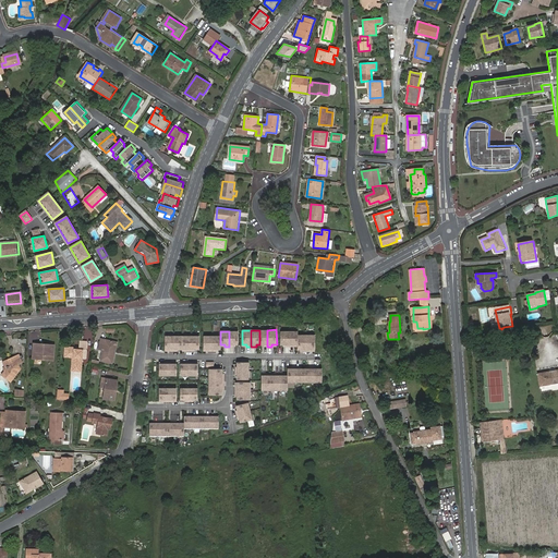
[(238,344),(238,331),(229,331),(229,347),(233,347),(233,344),(238,344)]
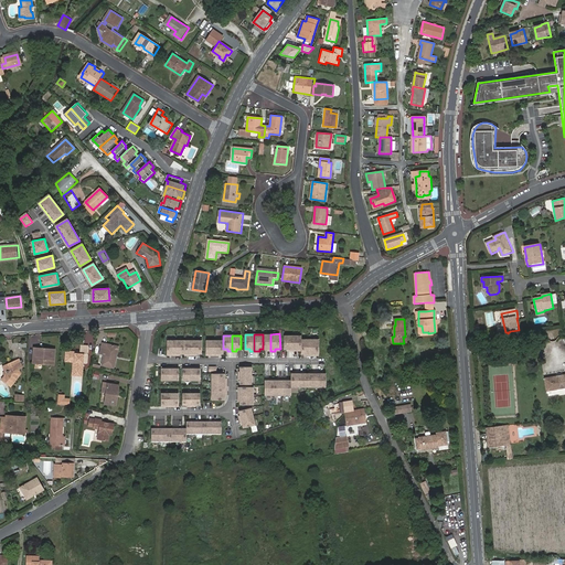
[(301,339),(301,336),(291,336),(292,351),(297,351),(297,349),(301,349),(301,339)]
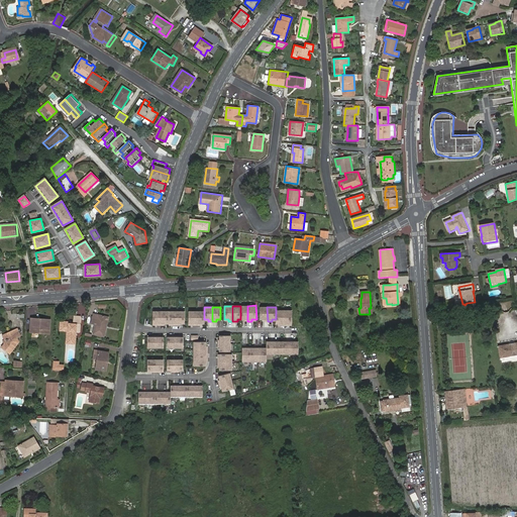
[(284,310),(276,310),(276,319),(276,324),(280,324),(280,325),(284,325),(284,310)]
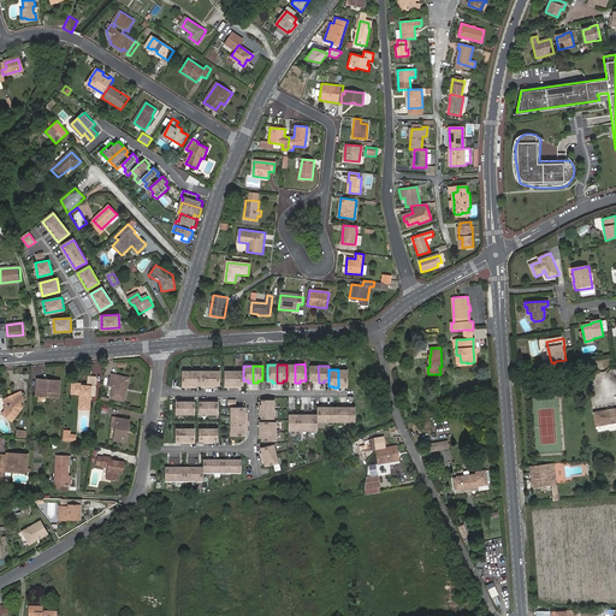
[(201,385),(201,371),(191,371),(191,388),(196,388),(196,386),(201,385)]
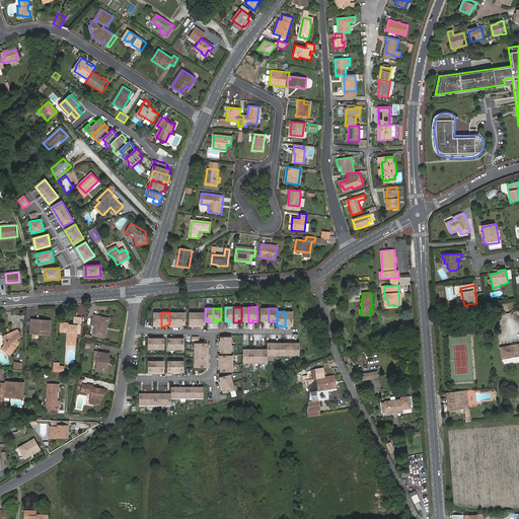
[(103,327),(105,317),(93,314),(91,324),(95,325),(93,335),(103,337),(105,328),(103,327)]
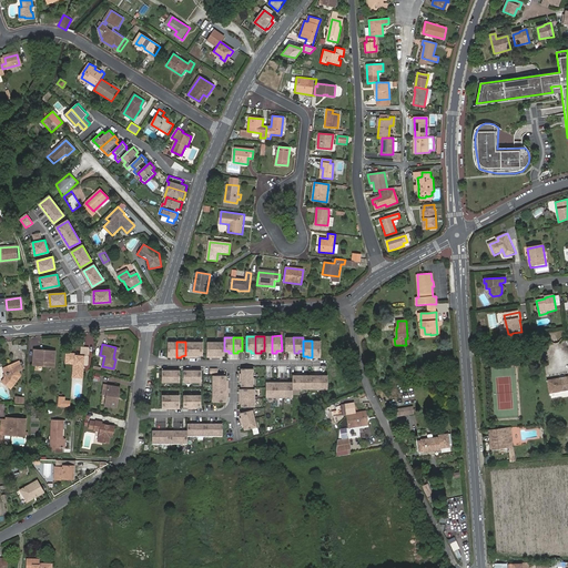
[(74,354),(66,353),(64,364),(72,364),(75,364),(74,379),(82,379),(83,366),(83,362),(87,362),(88,348),(80,348),(79,354),(79,356),(74,355),(74,354)]
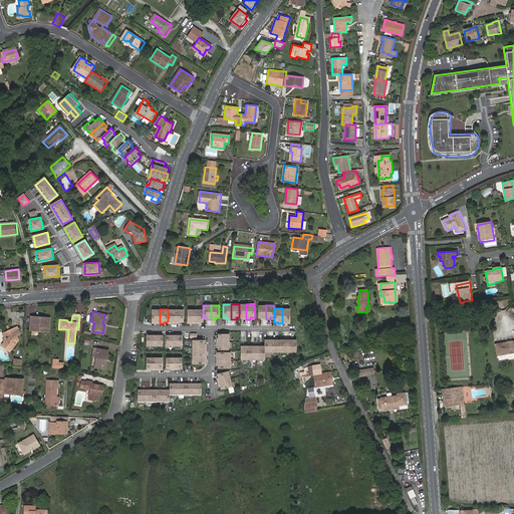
[(29,331),(47,332),(48,320),(34,319),(34,317),(30,316),(29,331)]
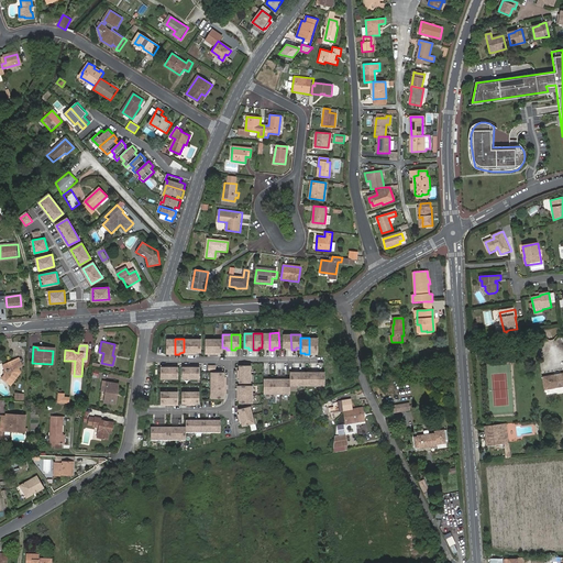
[(19,359),(4,364),(7,370),(7,371),(7,372),(6,372),(7,373),(6,374),(6,373),(1,378),(10,385),(20,372),(18,367),(22,365),(19,359)]
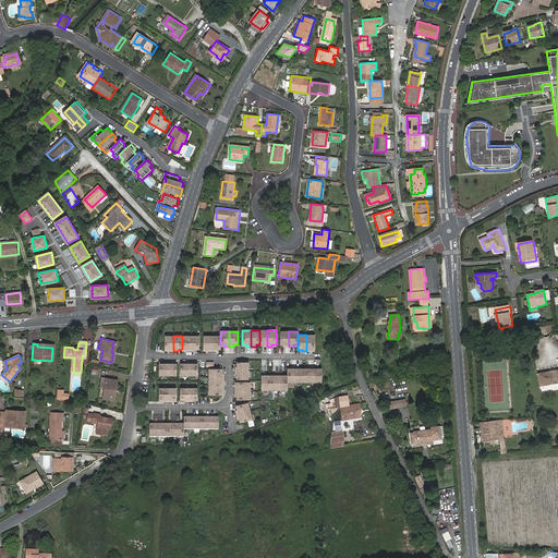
[(304,368),(304,381),(314,381),(314,367),(310,367),(310,368),(304,368)]
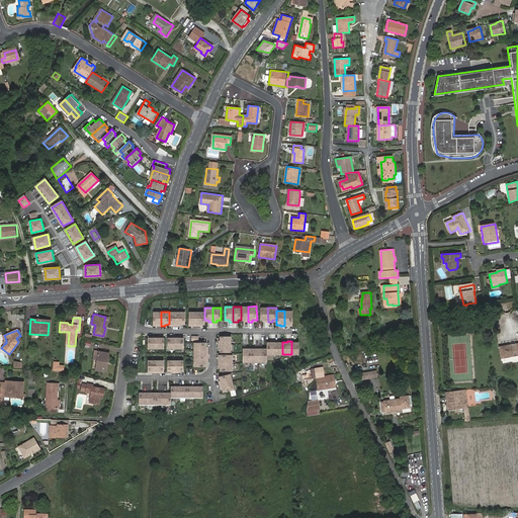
[(517,345),(500,348),(502,360),(517,357),(517,345)]
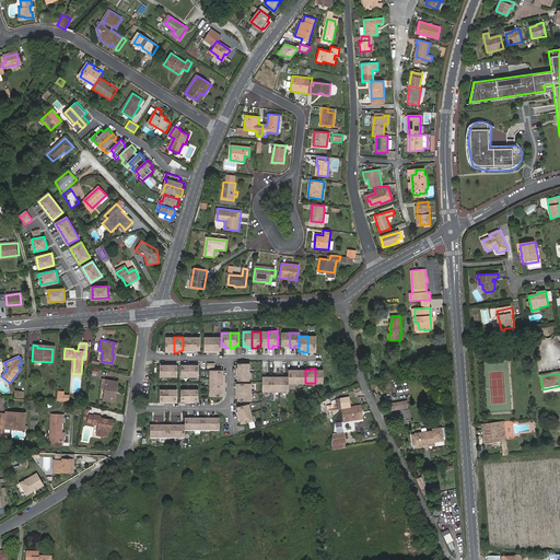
[(280,391),(289,391),(289,383),(289,376),(283,376),(283,375),(280,375),(280,391)]
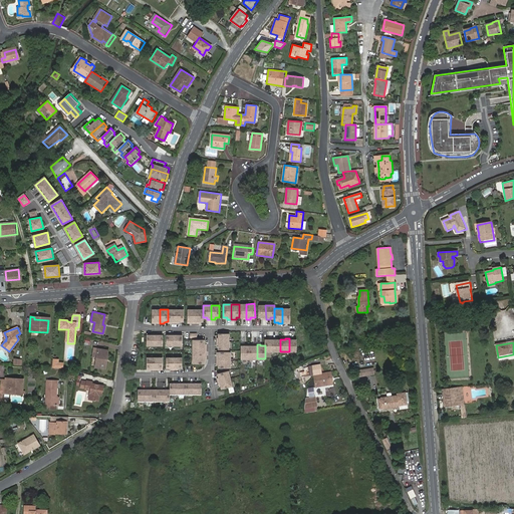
[(105,362),(106,349),(93,347),(92,356),(96,356),(95,366),(105,367),(106,362),(105,362)]
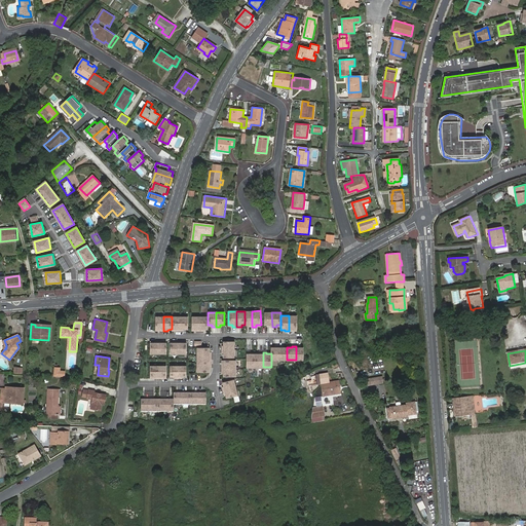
[(197,355),(197,364),(210,364),(210,360),(212,360),(212,355),(197,355)]
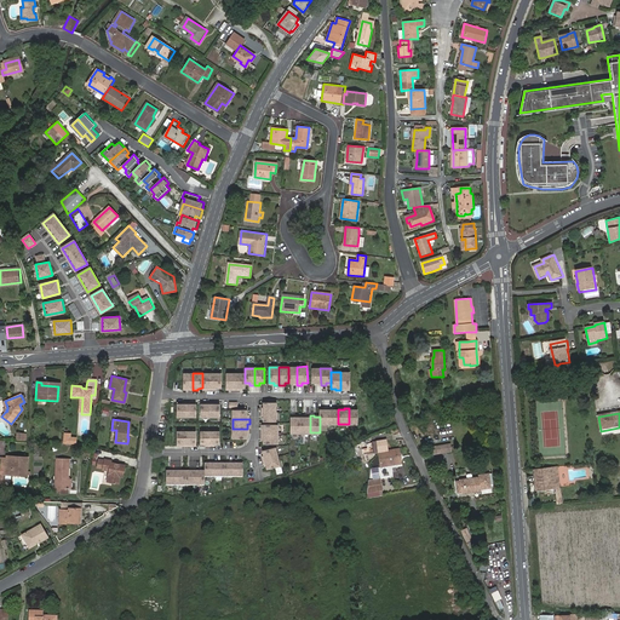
[(70,434),(64,434),(64,442),(75,443),(76,438),(70,437),(70,434)]
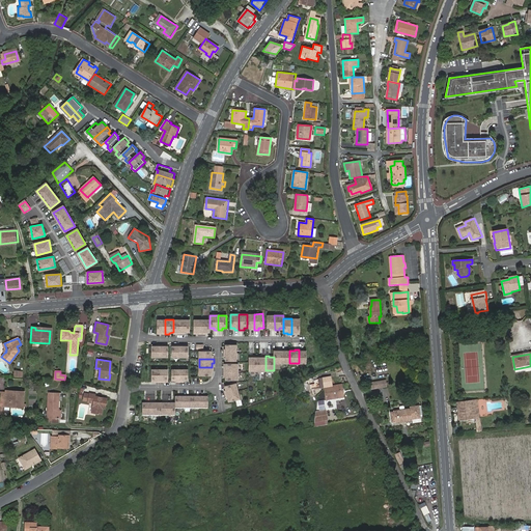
[(318,382),(319,389),(325,389),(327,401),(343,398),(341,386),(332,388),(330,379),(319,381),(318,380),(318,382)]
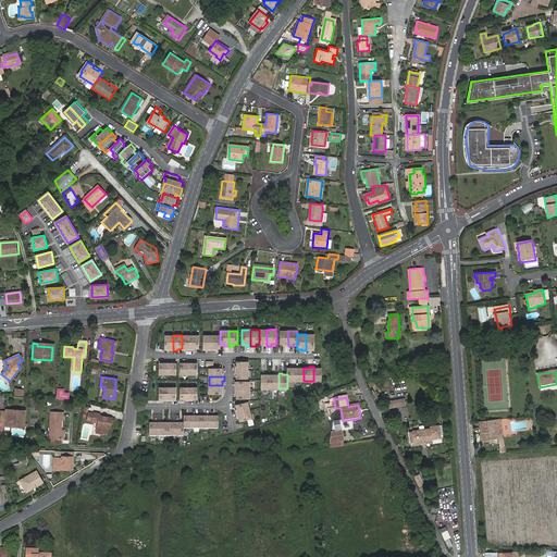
[(400,399),(393,400),(394,408),(401,407),(400,399)]
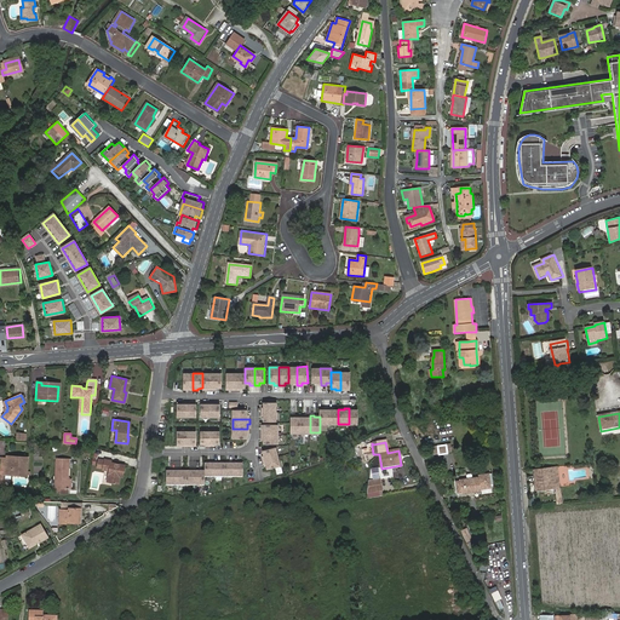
[(277,457),(275,448),(263,451),(264,455),(262,457),(263,460),(277,457)]
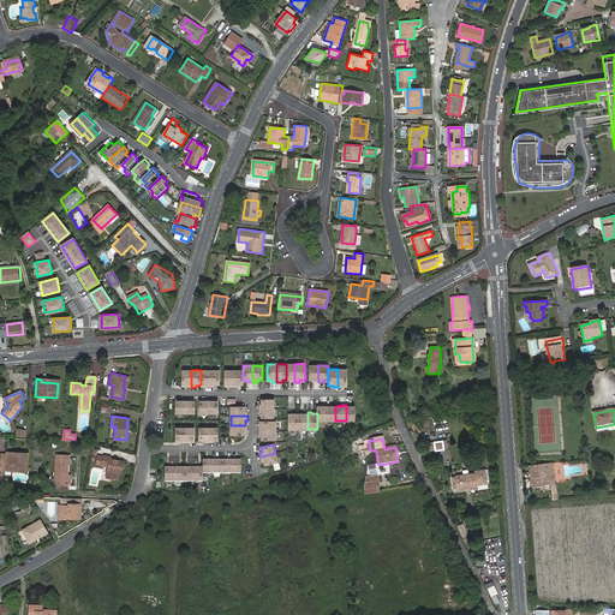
[(338,447),(341,465),(347,464),(346,460),(354,459),(352,445),(338,447)]
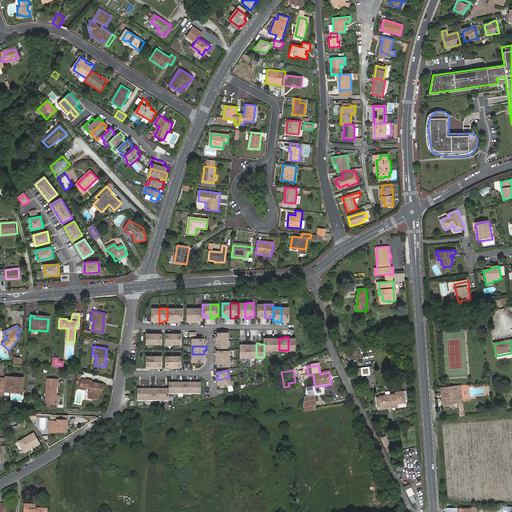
[(56,395),(57,378),(47,377),(46,402),(49,402),(56,402),(56,395)]
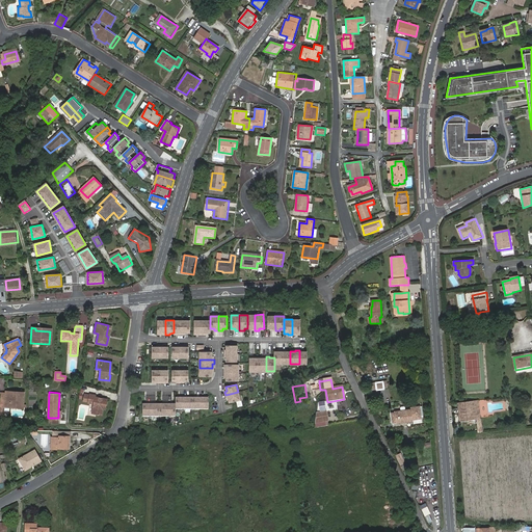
[(230,402),(240,399),(238,392),(225,395),(227,399),(229,399),(230,402)]
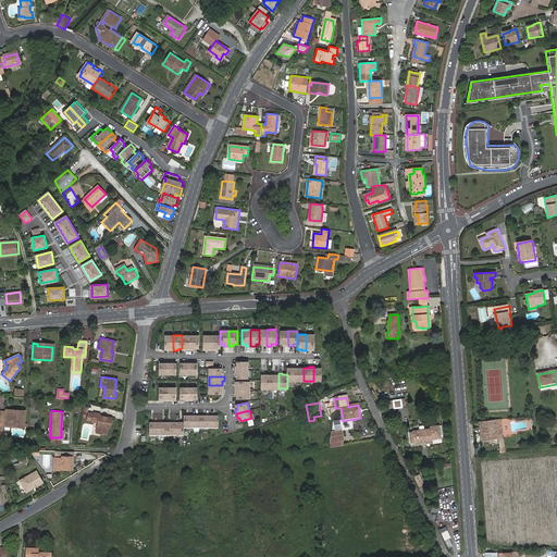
[(26,411),(21,411),(21,413),(7,412),(7,426),(11,426),(11,425),(21,425),(21,428),(25,428),(26,411)]
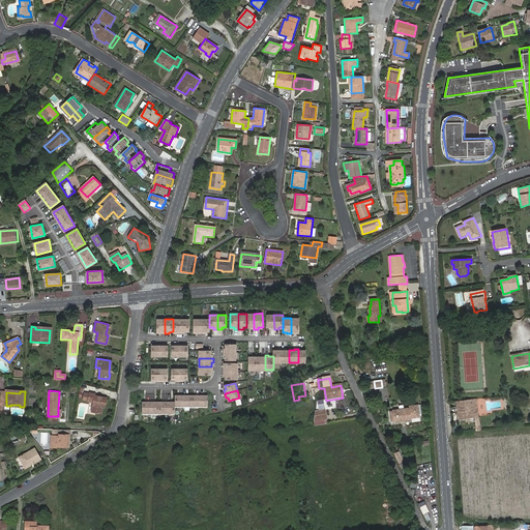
[(90,392),(89,401),(94,402),(92,411),(102,413),(104,406),(106,407),(108,396),(95,395),(96,393),(90,392)]
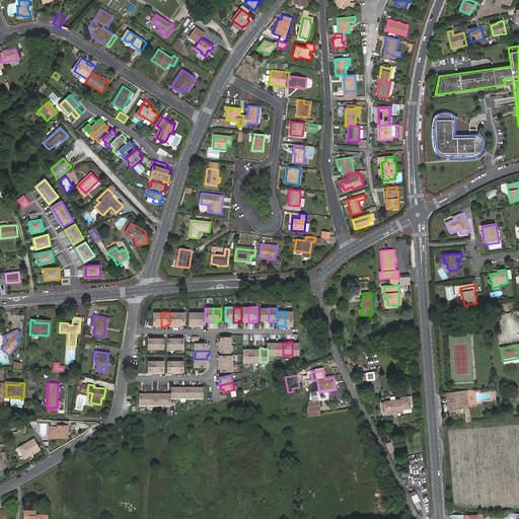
[(188,388),(188,399),(196,399),(196,387),(192,387),(192,388),(188,388)]
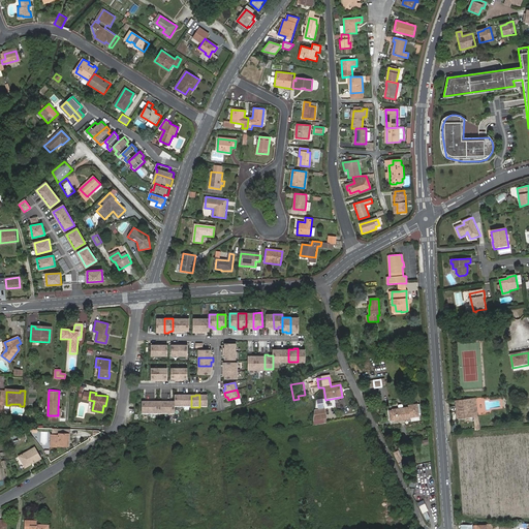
[(475,399),(471,400),(473,416),(475,431),(480,431),(475,399)]
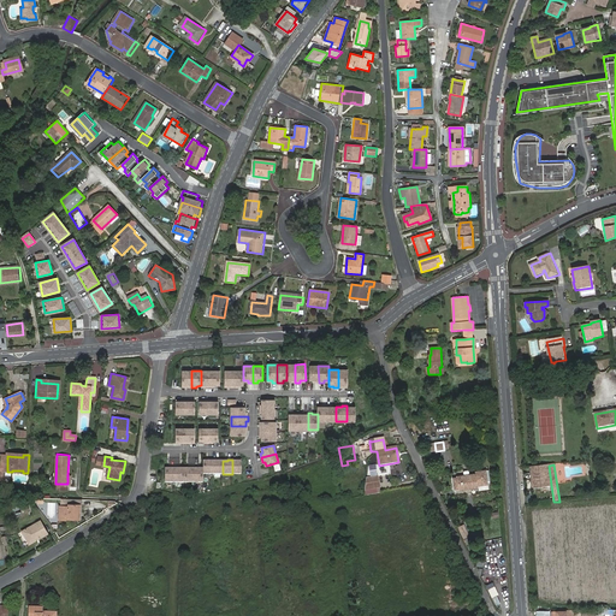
[(533,473),(534,486),(551,485),(549,466),(533,467),(534,473),(533,473)]
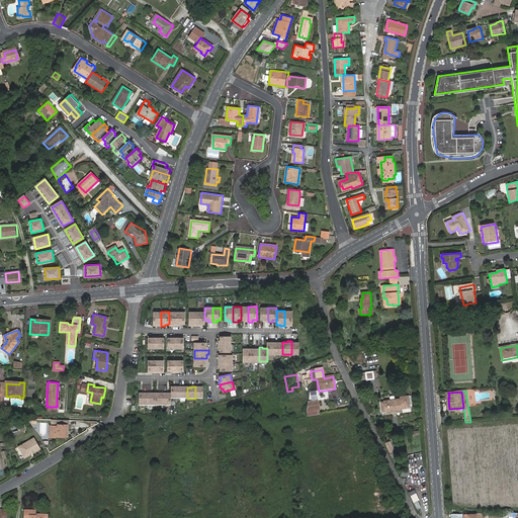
[(155,395),(155,406),(163,406),(163,393),(159,393),(159,395),(155,395)]
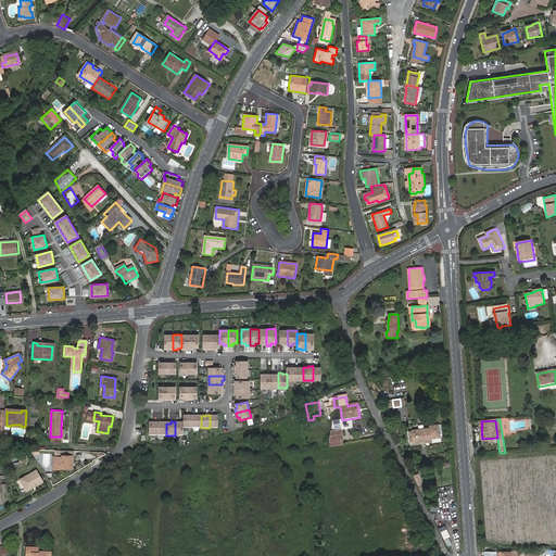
[(175,436),(184,436),(184,428),(184,422),(179,422),(179,421),(175,421),(175,436)]
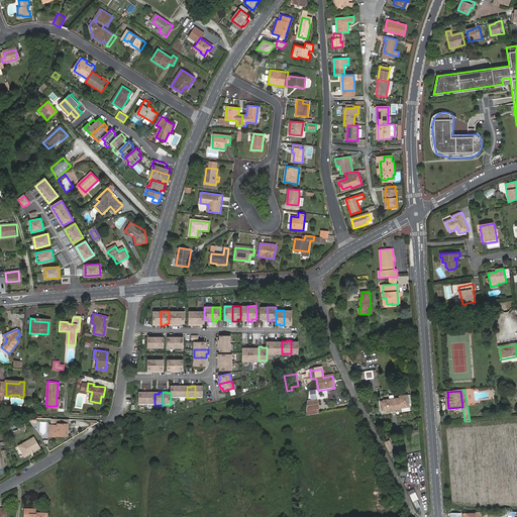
[(384,402),(385,411),(385,413),(402,411),(402,409),(406,408),(410,408),(409,396),(400,397),(400,399),(399,399),(384,400),(384,402)]
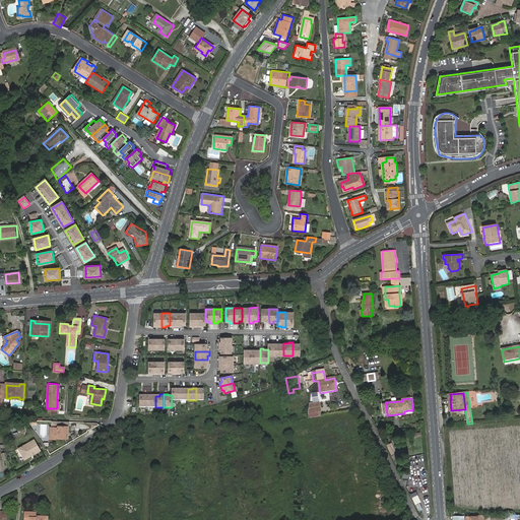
[(318,402),(308,404),(307,414),(320,411),(318,402)]
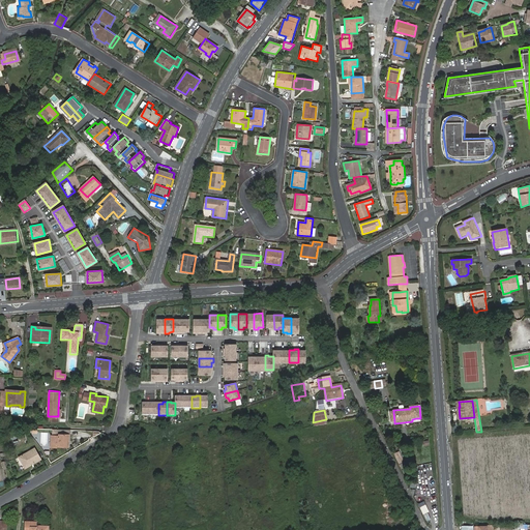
[(291,424),(308,423),(308,414),(291,415),(291,424)]
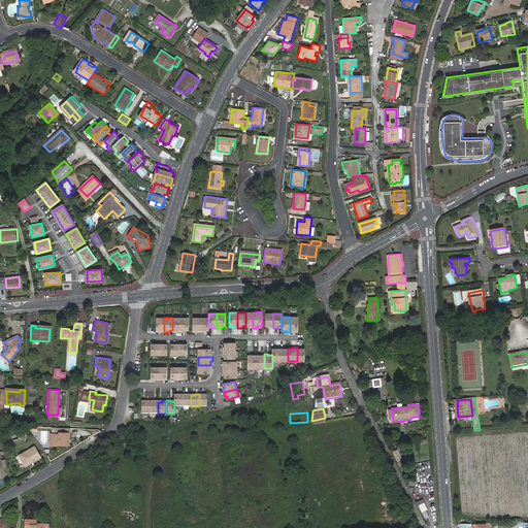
[(68,444),(69,431),(60,431),(61,426),(52,426),(52,432),(51,444),(60,446),(60,444),(68,444)]
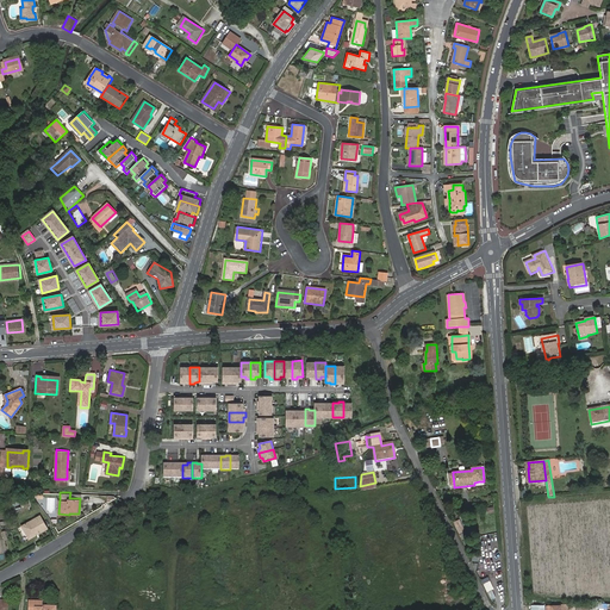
[(14,503),(16,511),(31,509),(29,499),(14,503)]
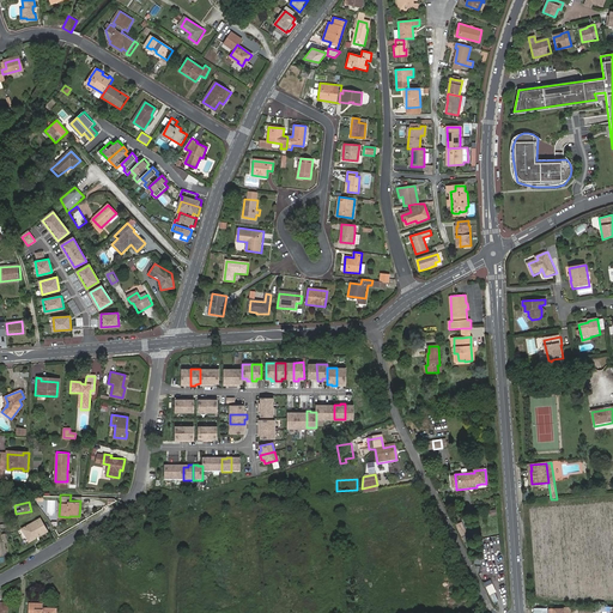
[(40,519),(24,529),(31,540),(47,530),(40,519)]
